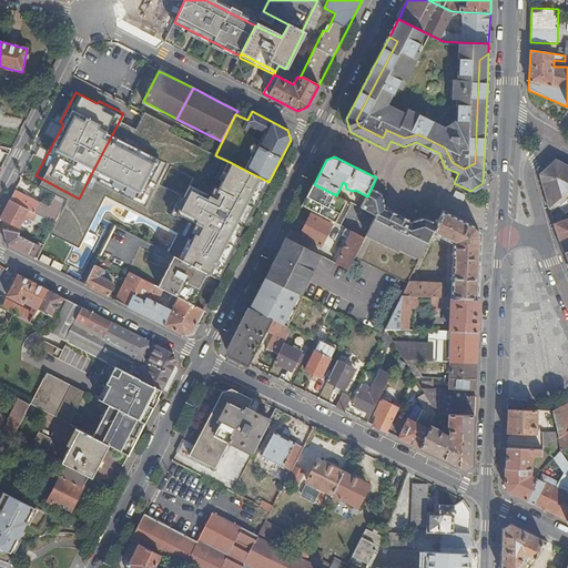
[(545,191),(551,214),(559,208),(567,199),(567,165),(557,160),(539,174),(545,191)]
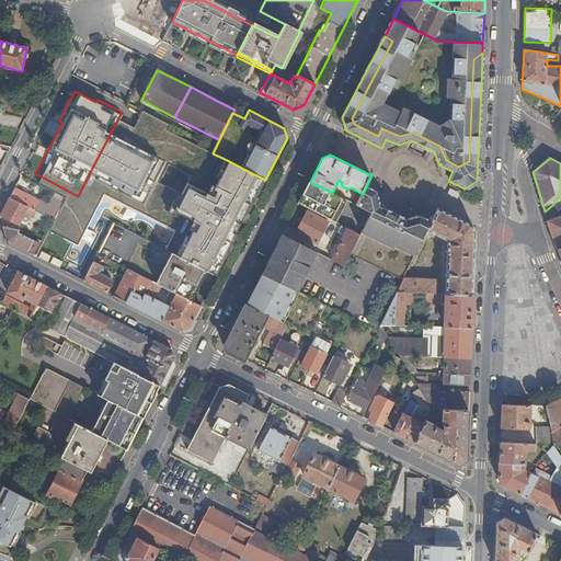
[(256,198),(265,180),(245,170),(236,187),(256,198)]
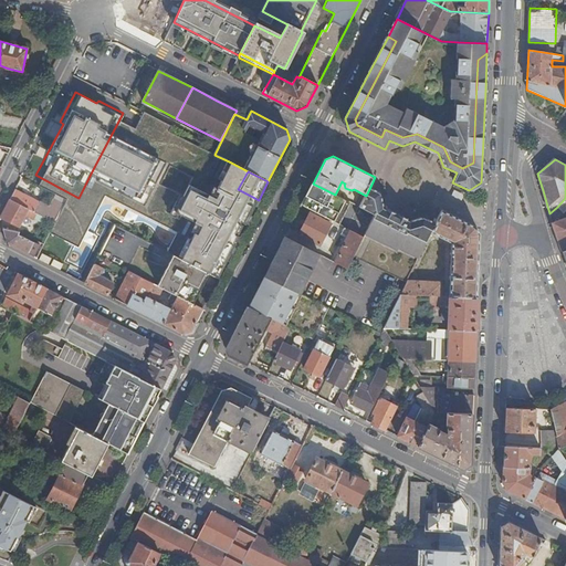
[(335,195),(313,184),(301,208),(310,212),(331,223),(334,224),(346,200),(335,195)]
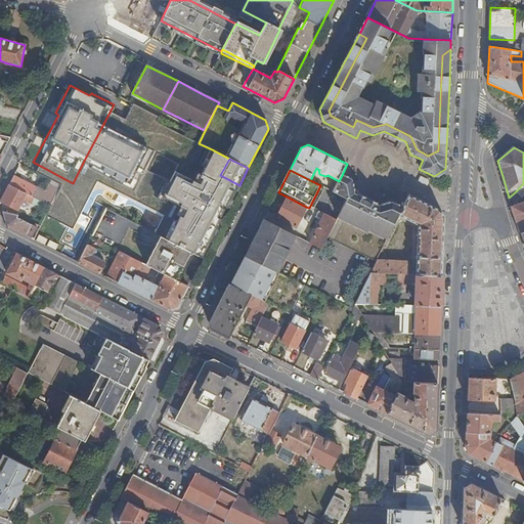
[(32,184),(14,175),(9,184),(37,199),(40,193),(41,193),(43,190),(40,189),(39,191),(35,189),(36,189),(31,186),(32,184)]
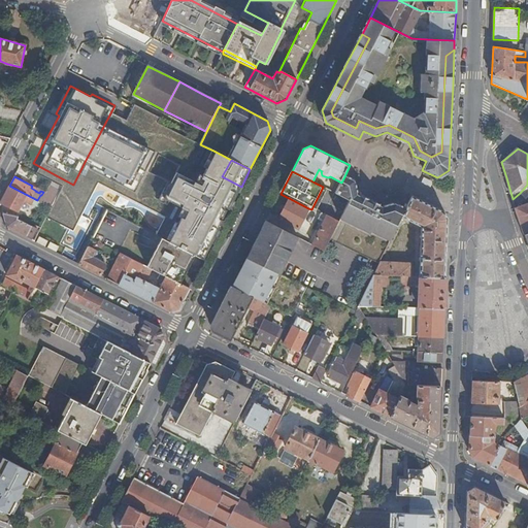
[(350,200),(356,189),(355,182),(344,176),(341,183),(335,193),(345,198),(350,200)]
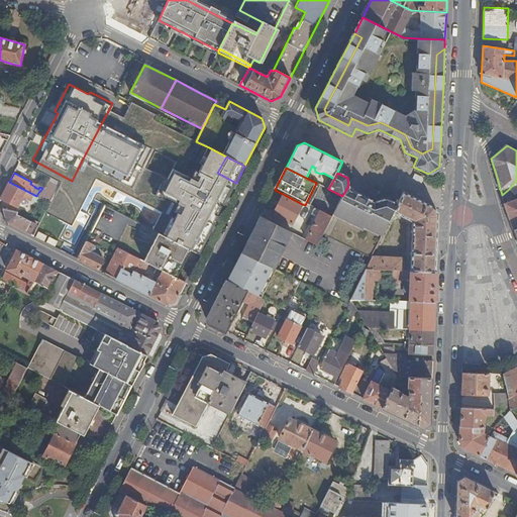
[(36,196),(9,182),(1,198),(17,207),(23,196),(29,199),(29,200),(31,201),(33,199),(35,200),(36,196)]
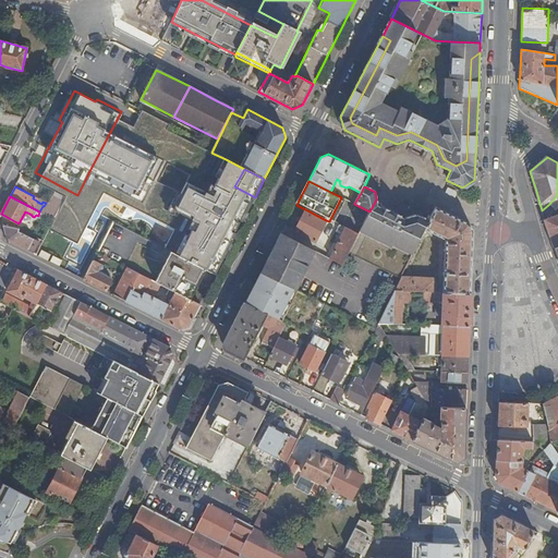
[(425,230),(429,221),(419,216),(404,219),(390,213),(389,216),(384,213),(385,209),(377,206),(376,199),(370,211),(366,218),(359,233),(349,253),(401,279),(401,277),(425,230)]
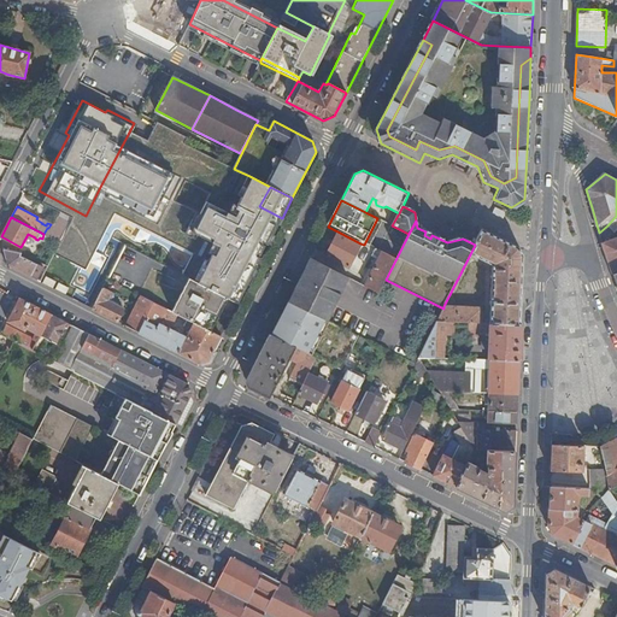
[(489,324),(519,324),(523,254),(518,247),(482,229),(475,245),(470,254),(492,264),(489,324)]
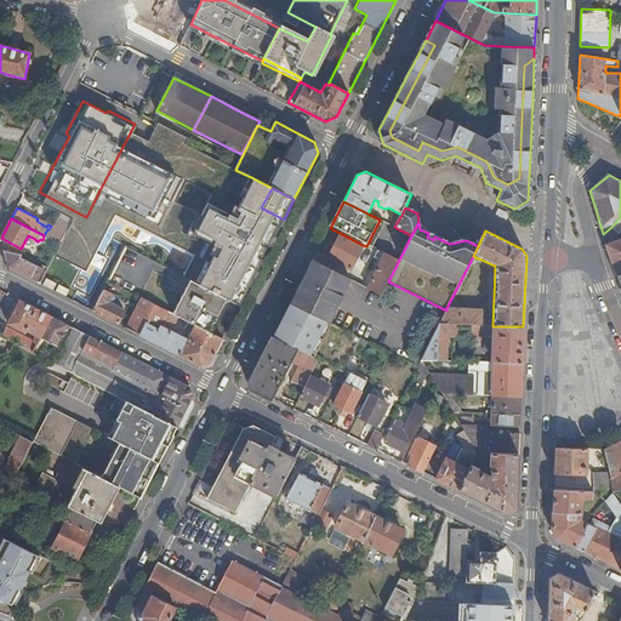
[(351,269),(363,245),(340,233),(328,257),(351,269)]
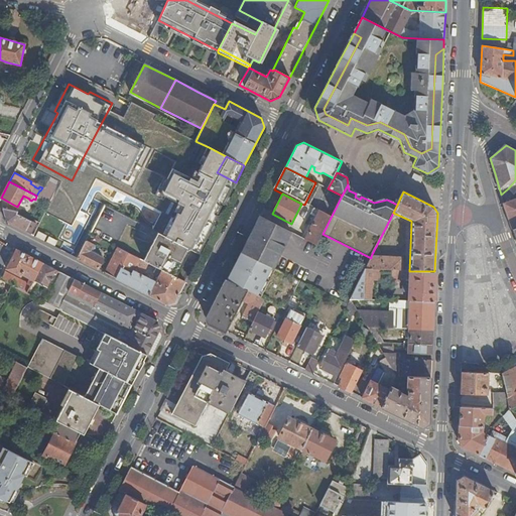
[(515,199),(504,204),(513,230),(515,228),(515,199)]
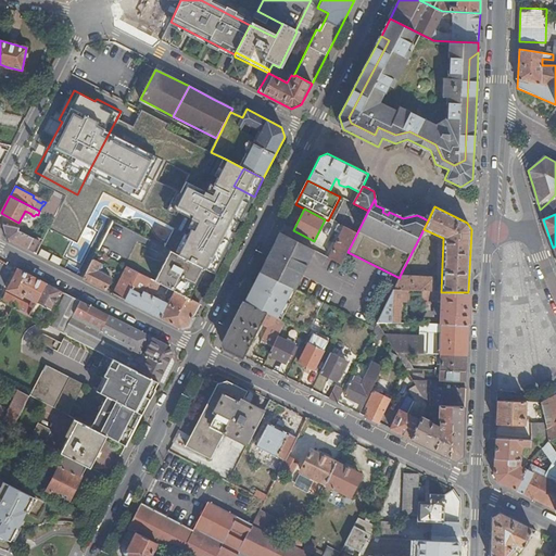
[(41,242),(50,227),(53,220),(47,217),(37,238),(39,238),(38,241),(41,242)]
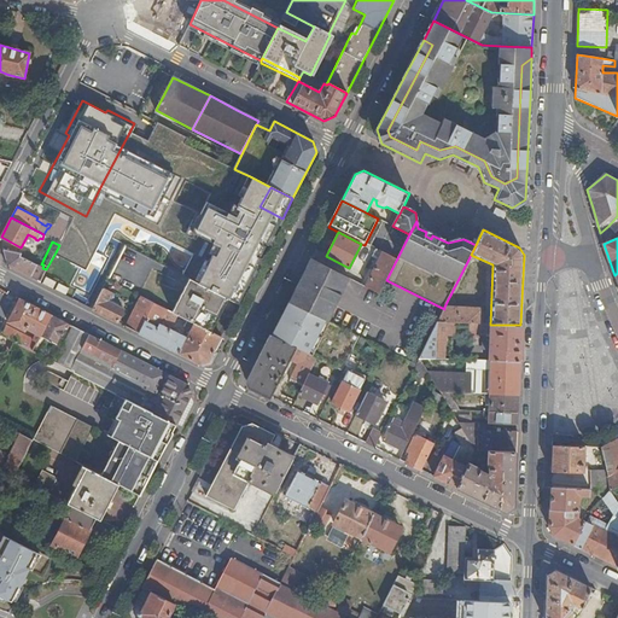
[(150,258),(126,246),(109,279),(120,285),(140,296),(156,304),(173,270),(150,258)]
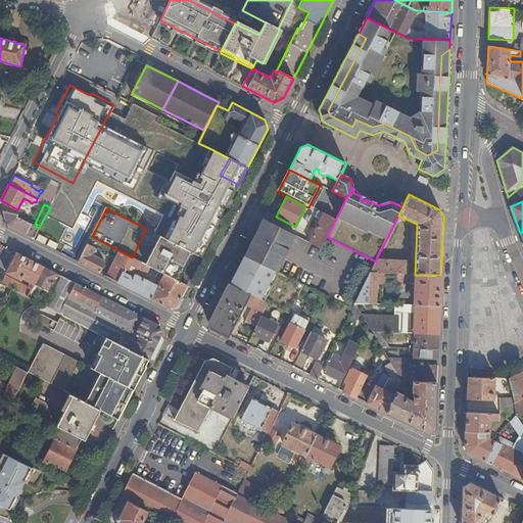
[(6,225),(32,238),(36,230),(30,227),(31,224),(17,217),(18,215),(4,211),(6,225)]
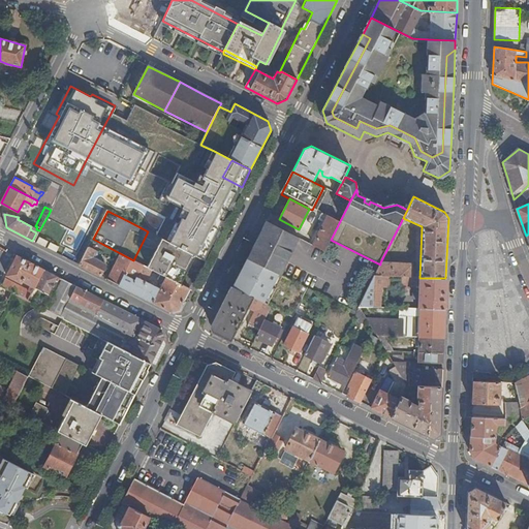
[(329,216),(313,245),(324,251),(331,240),(340,221),(329,216)]
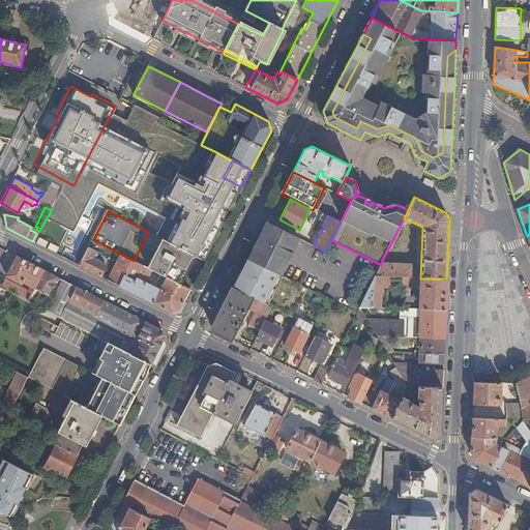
[(299,238),(267,222),(263,230),(266,231),(251,260),(281,275),(299,238)]
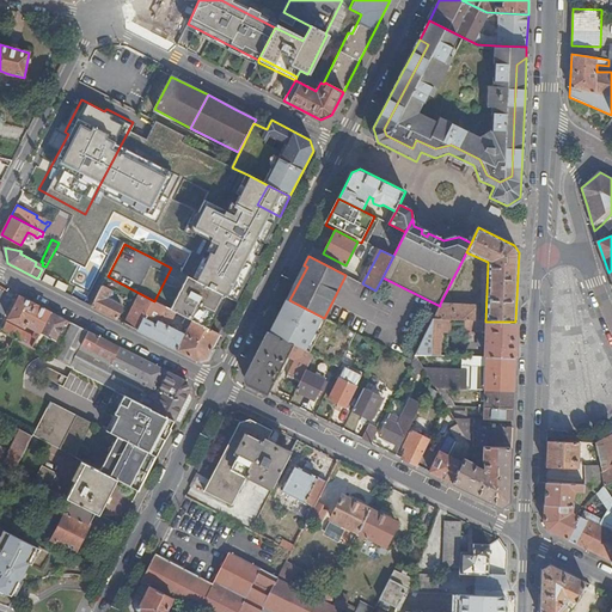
[(307,267),(304,265),(286,299),(289,300),(307,267)]
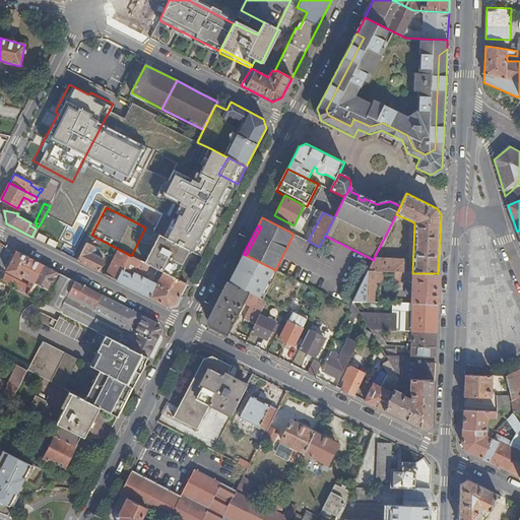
[(78,260),(99,271),(105,261),(92,255),(95,248),(96,249),(101,240),(91,235),(78,260)]
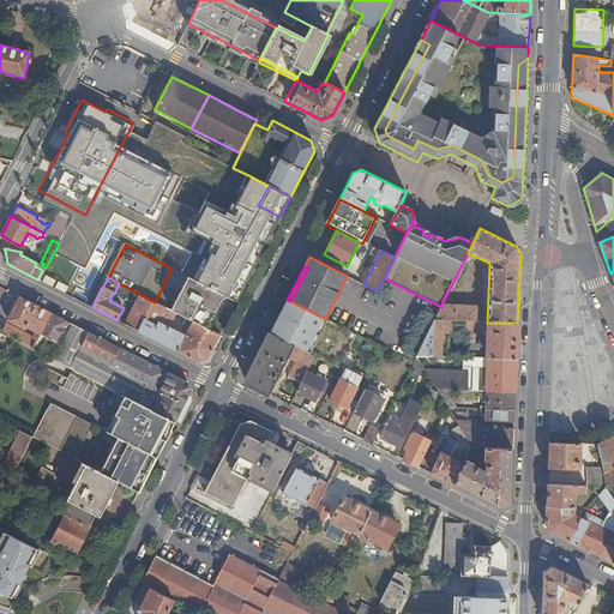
[(206,329),(223,295),(191,278),(174,312),(175,312),(193,321),(206,329)]
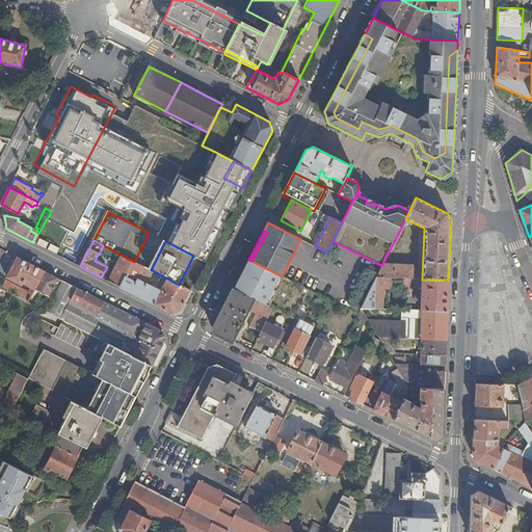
[(206,260),(210,251),(202,247),(196,258),(205,262),(206,260)]
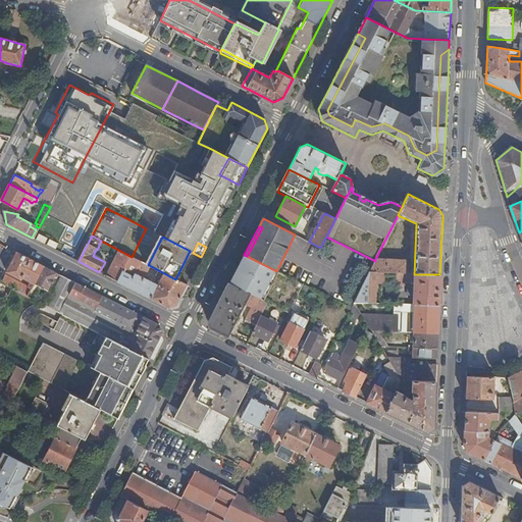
[(180,297),(187,285),(175,279),(164,273),(159,282),(155,280),(153,283),(143,277),(149,265),(148,265),(132,257),(118,250),(105,275),(174,311),(178,310),(186,299),(180,297)]
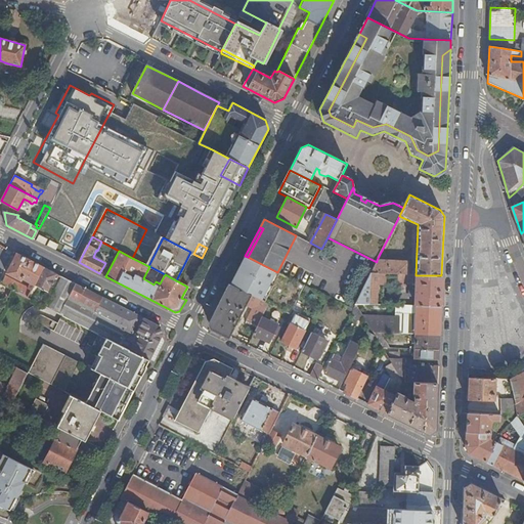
[(43,267),(17,254),(7,273),(20,280),(22,278),(31,284),(28,288),(28,289),(32,291),(33,288),(35,285),(43,267)]
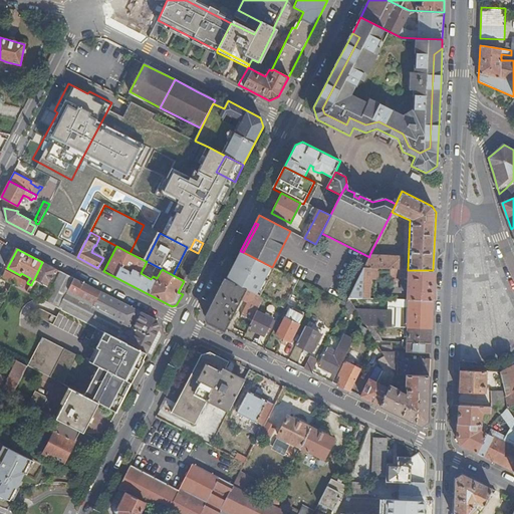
[(243,252),(240,251),(238,254),(226,279),(263,298),(284,308),(296,286),(299,280),(272,267),(243,252)]
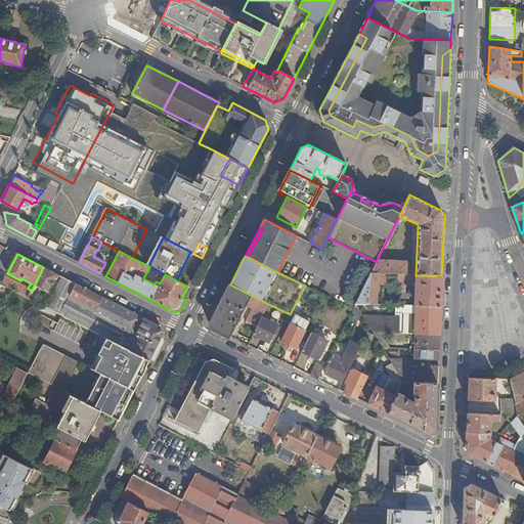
[(397,274),(407,274),(408,261),(377,260),(377,262),(370,273),(384,273),(397,274)]
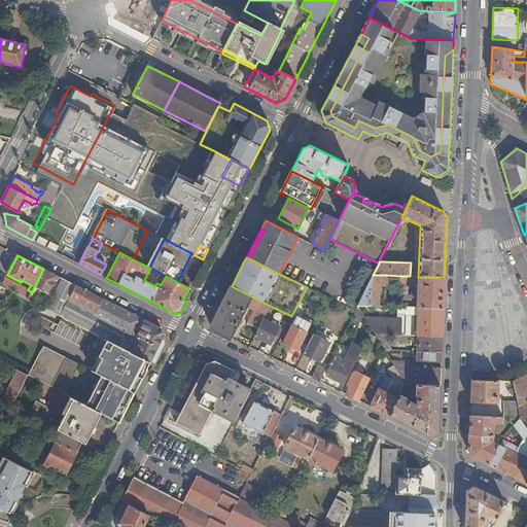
[(60,277),(43,269),(35,286),(48,293),(56,279),(58,281),(60,277)]
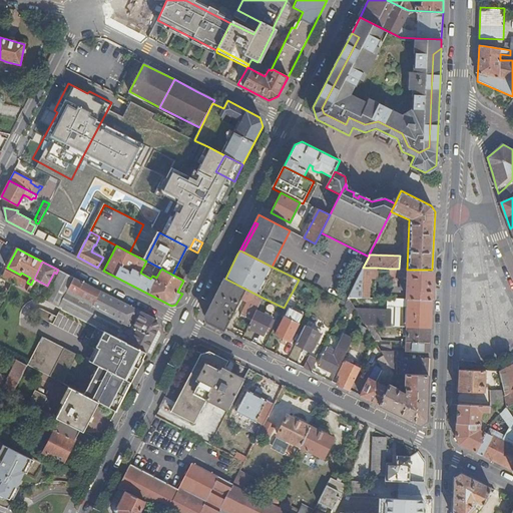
[(349,297),(375,298),(376,279),(376,268),(363,268),(349,297)]
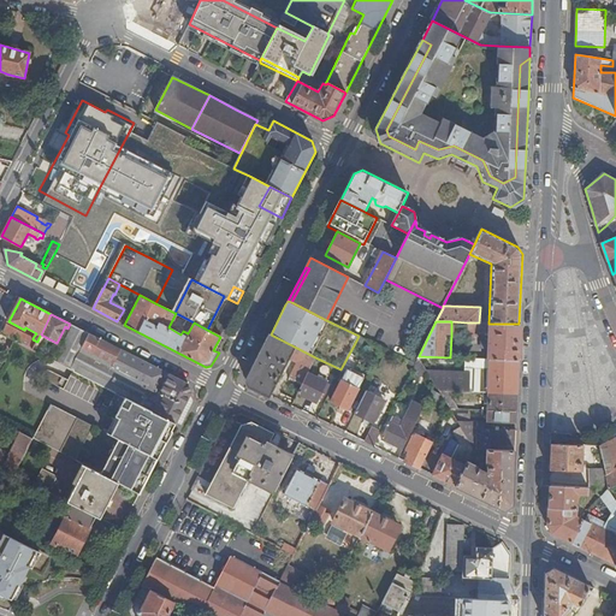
[(491,360),(517,361),(519,324),(489,324),(479,323),(467,323),(467,335),(479,336),(479,332),(487,332),(490,331),(490,341),(486,341),(486,343),(490,343),(489,360),(491,360)]
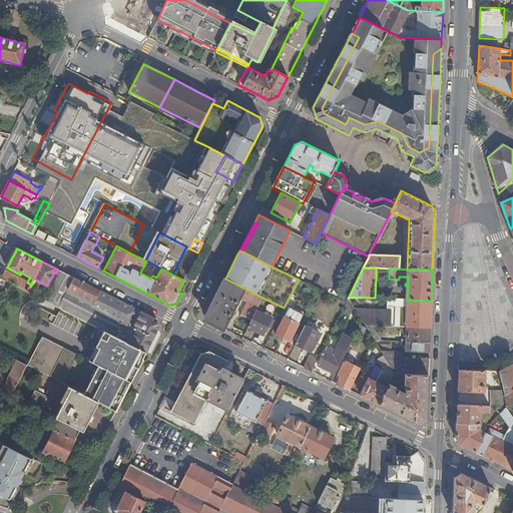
[(27,283),(27,282),(5,271),(1,278),(12,284),(17,287),(19,283),(25,287),(27,283)]
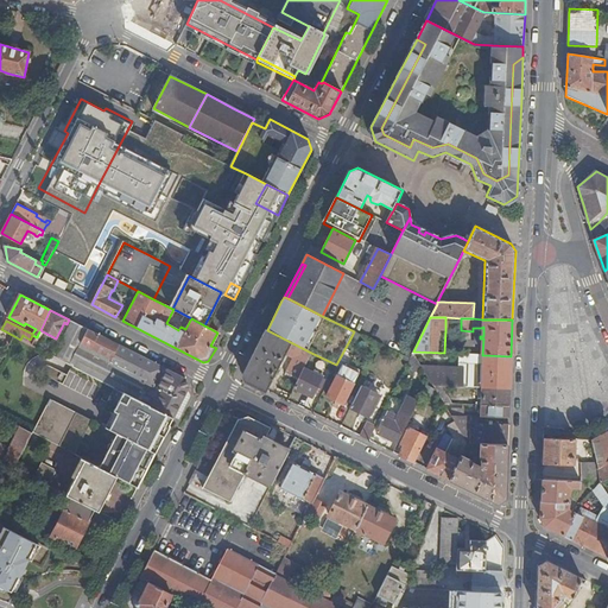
[(88,329),(73,321),(59,344),(45,337),(46,344),(43,350),(102,381),(120,346),(99,335),(92,348),(81,342),(88,329)]
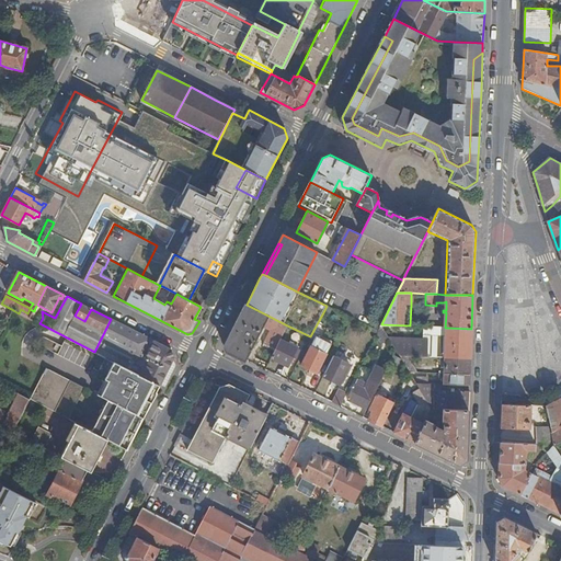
[(91,309),(81,304),(75,316),(84,321),(91,309)]
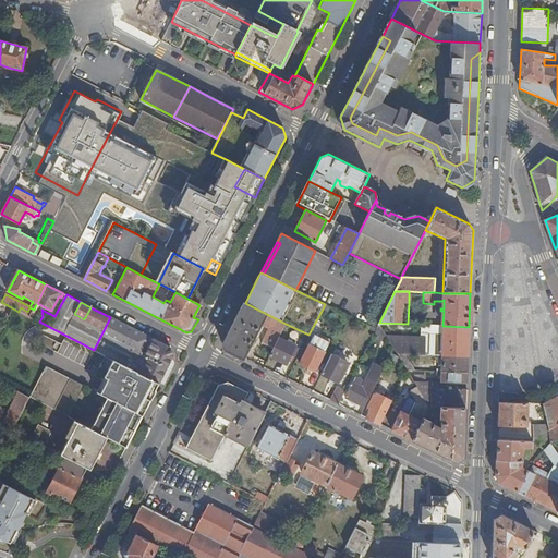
[(286,324),(245,303),(226,341),(228,350),(245,359),(262,325),(268,328),(262,342),(274,349),(279,338),(286,324)]
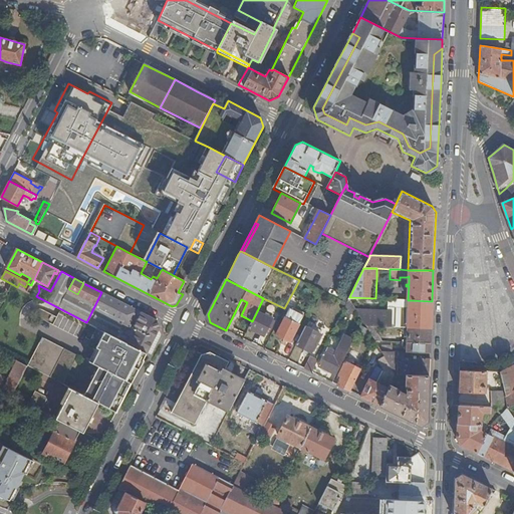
[(299,280),(296,286),(301,288),(304,283),(299,280)]
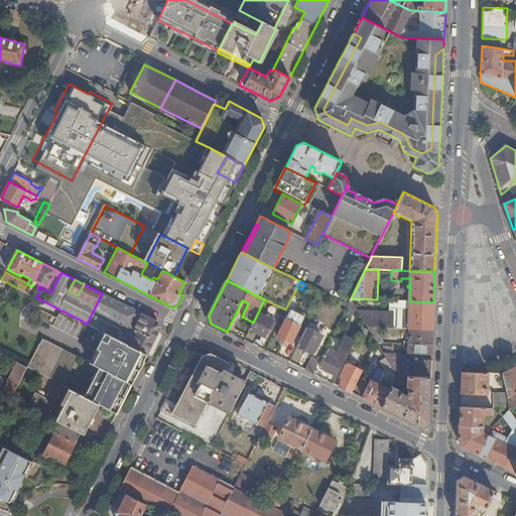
[(32,283),(31,286),(28,289),(27,292),(36,297),(39,292),(38,286),(32,283)]
